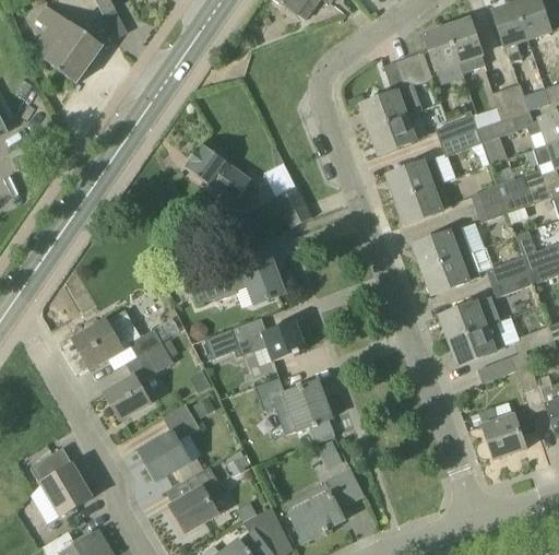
[(95,0),(103,14),(104,13),(115,8),(115,6),(118,0),(95,0)]
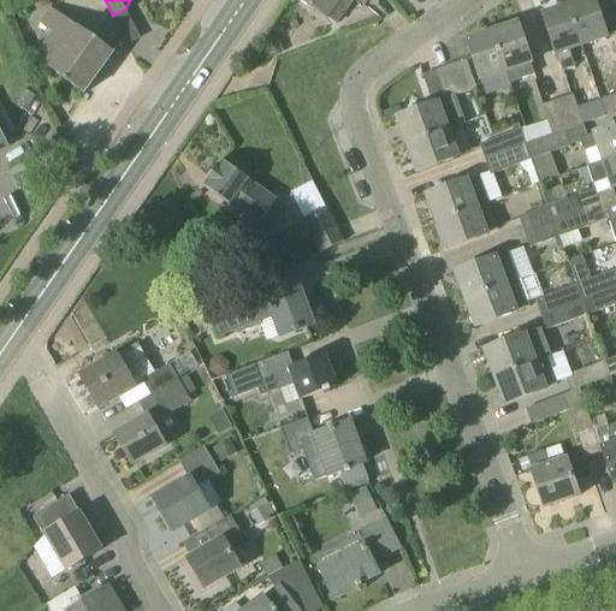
[(306,0),(327,16),(338,1),(345,7),(350,0),(362,0),(365,1),(366,0),(306,0)]
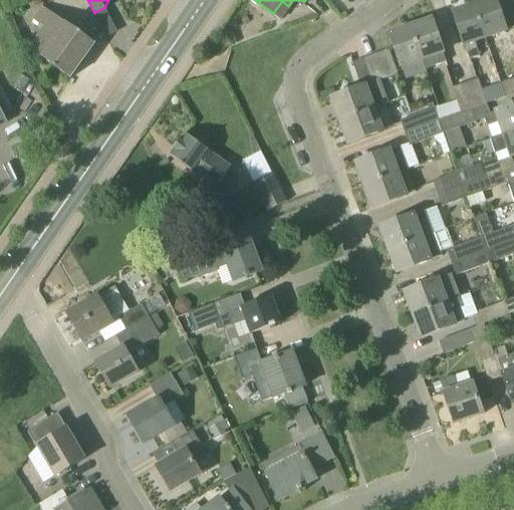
[(480,0),(474,2),(485,35),(506,28),(496,0),(480,0)]
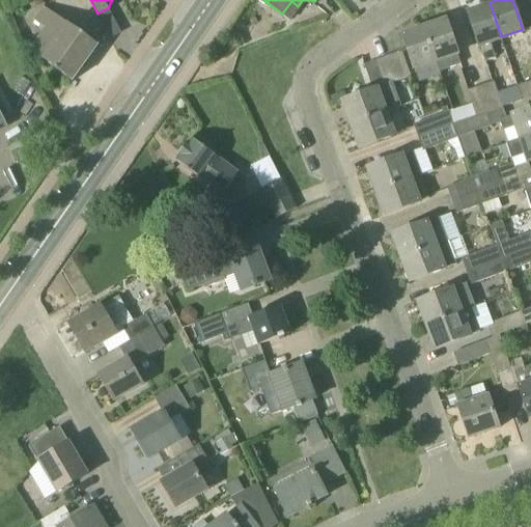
[(491,39),(501,36),(490,2),(468,9),(479,44),(484,59),(496,55),(491,39)]
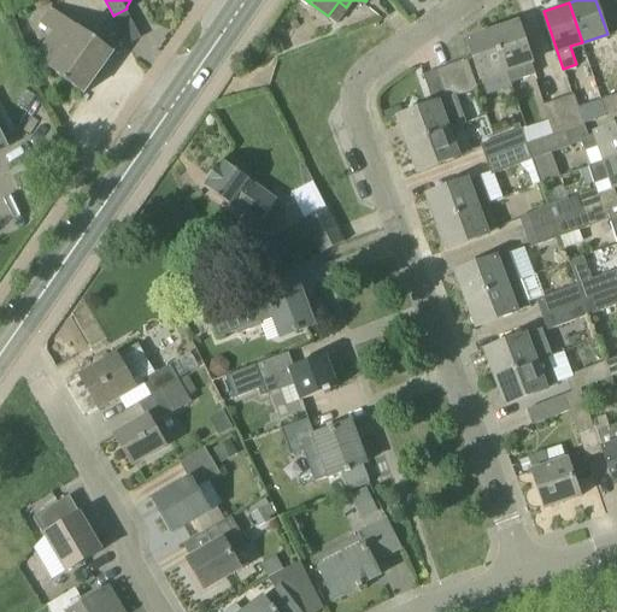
[(84,92),(113,49),(51,5),(40,21),(53,30),(34,56),(84,92)]
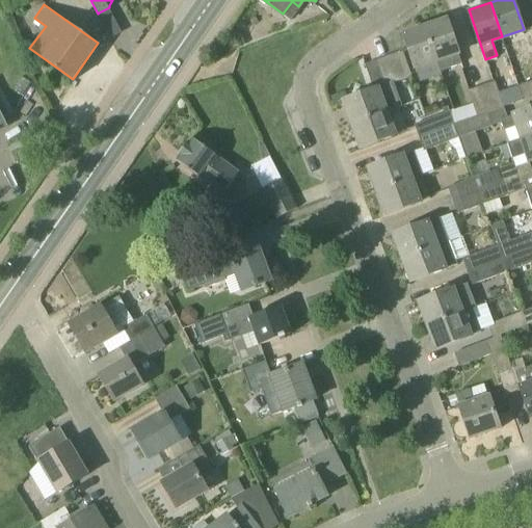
[(440,69),(441,69),(461,61),(447,17),(425,24),(440,69)]
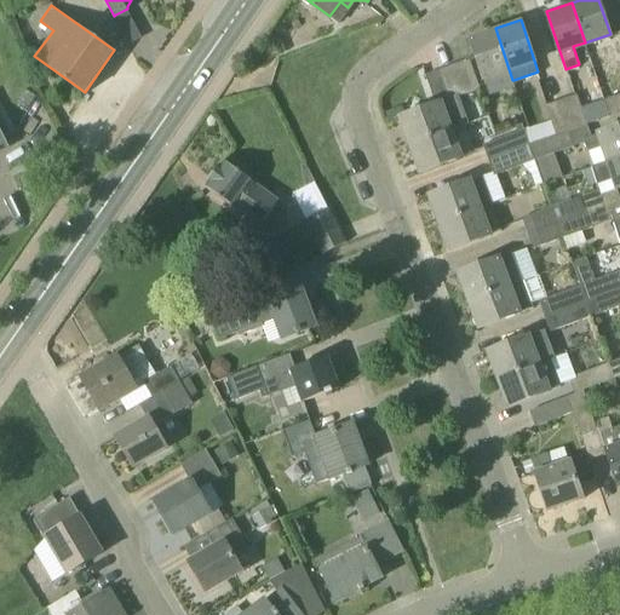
[(495,28),(470,36),(488,93),(515,84),(514,80),(512,80),(495,28)]
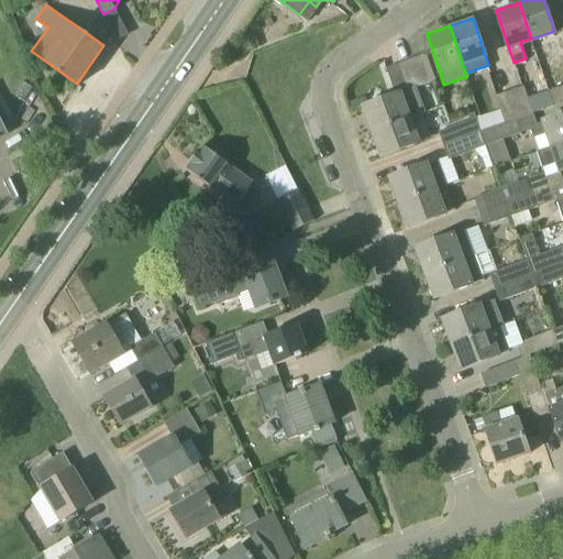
[(422,83),(435,77),(426,51),(412,55),(422,83)]
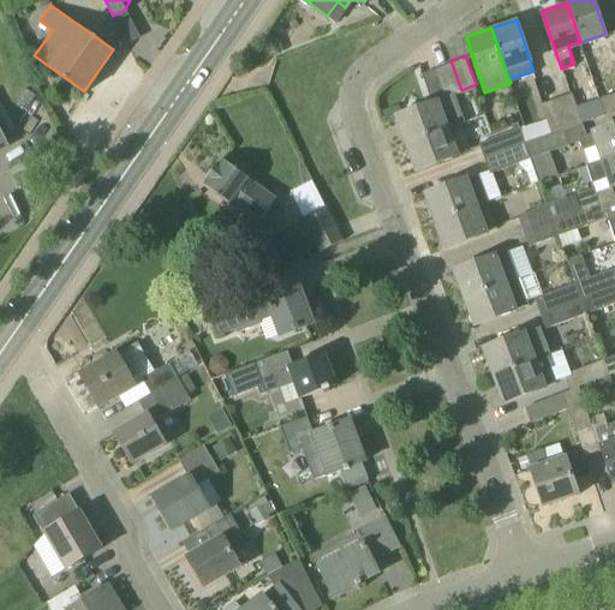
[(446,96),(461,90),(451,60),(435,66),(446,96)]
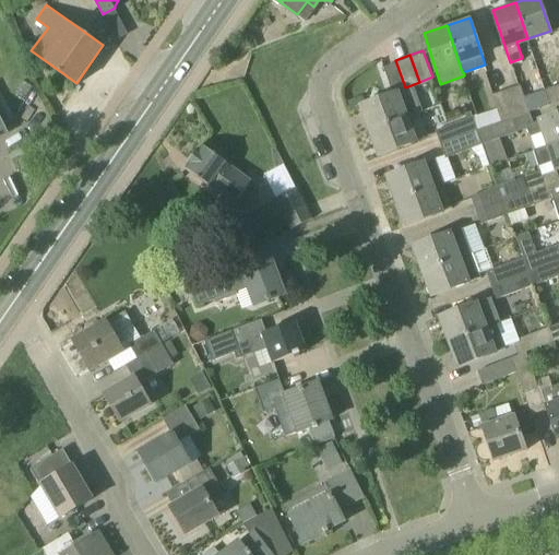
[(558,82),(544,87),(549,103),(558,98),(558,82)]
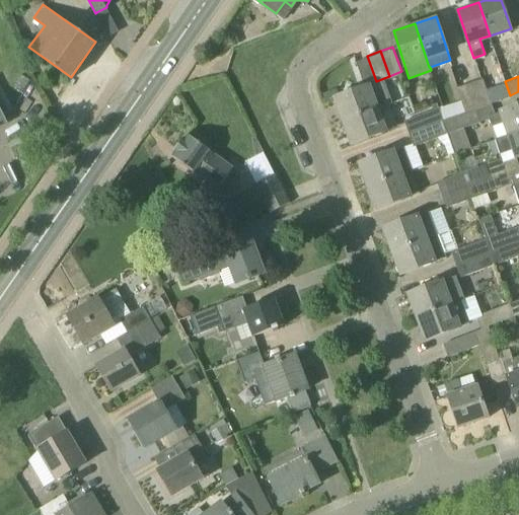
[(469,81),(478,107),(492,102),(483,77),(469,81)]
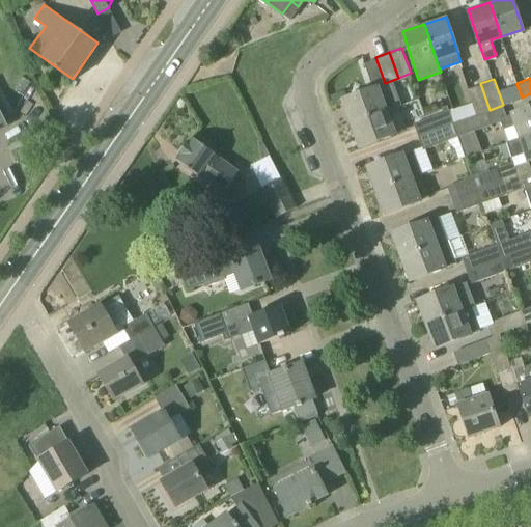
[(468,88),(472,102),(476,114),(486,111),(490,110),(480,83),(468,88)]
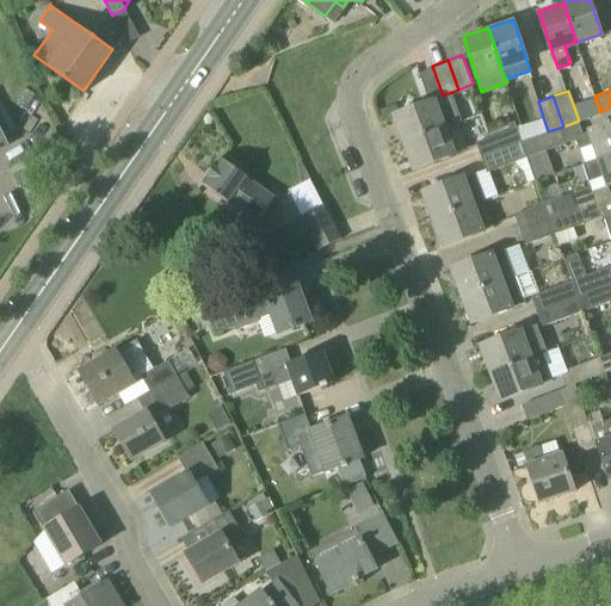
[(448,104),(438,107),(434,98),(393,113),(403,141),(444,125),(455,122),(448,104)]
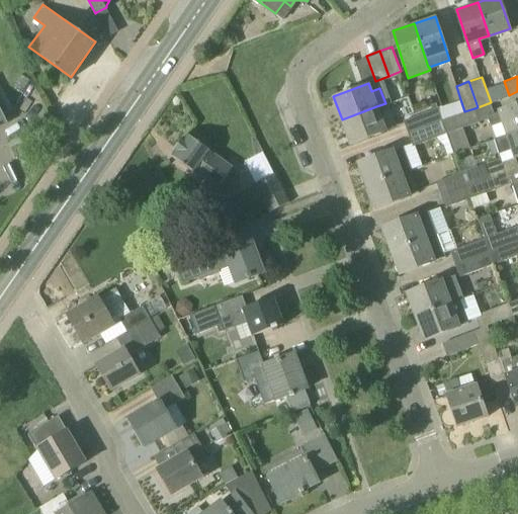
[(517,102),(494,111),(488,113),(492,124),(503,120),(507,133),(517,129),(517,102)]
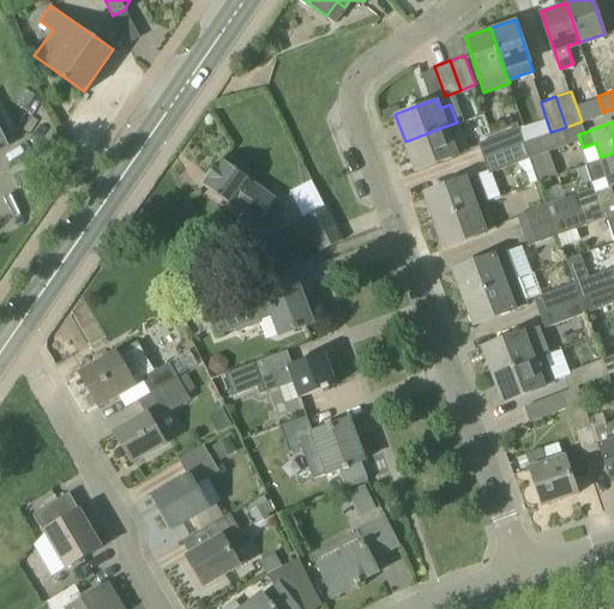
[(415,169),(457,154),(446,126),(405,142),(415,169)]
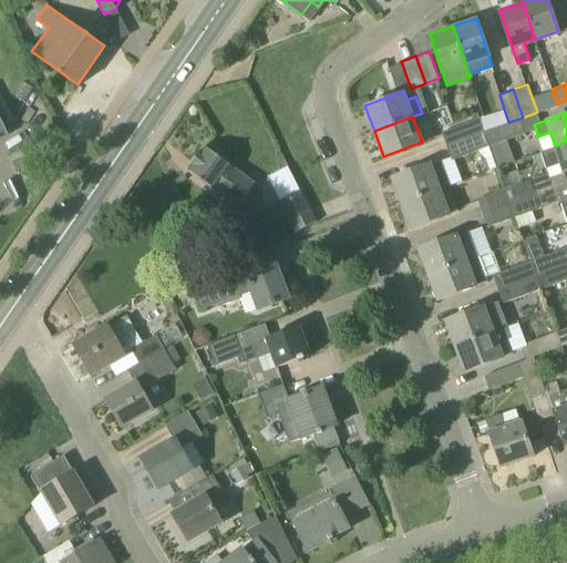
[(485,130),(480,116),(441,130),(446,143),(485,130)]
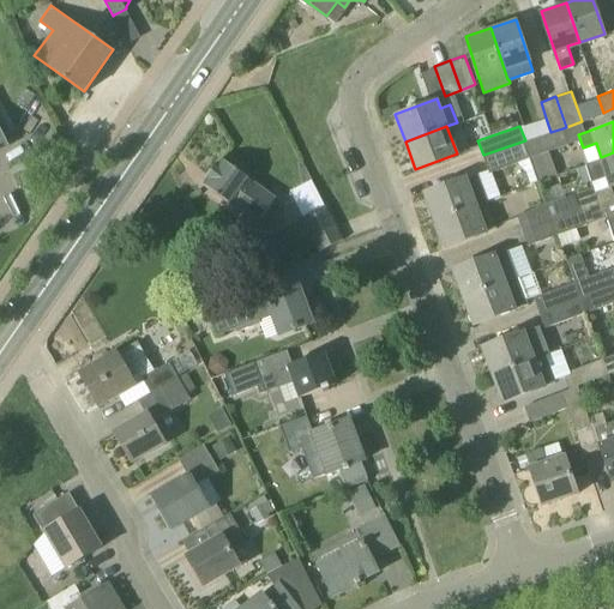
[(551,132),(525,140),(529,154),(548,148),(567,142),(563,128),(551,132)]
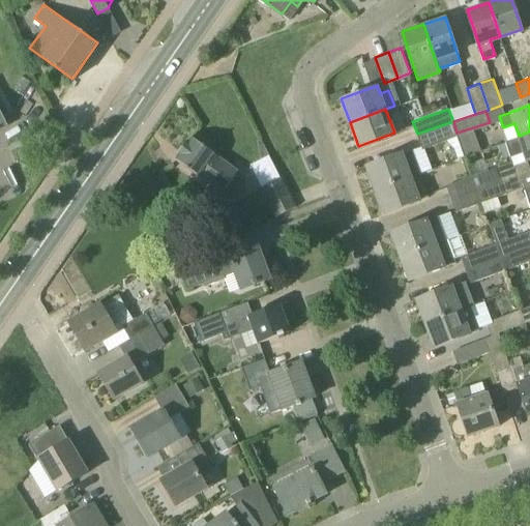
[(457,133),(453,121),(417,134),(421,147),(457,133)]
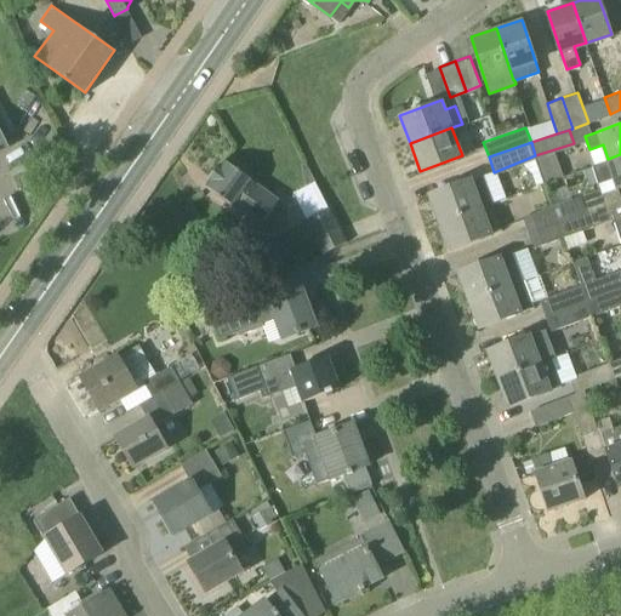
[(597,183),(614,177),(617,187),(620,184),(620,154),(608,159),(608,160),(592,165),(597,183)]
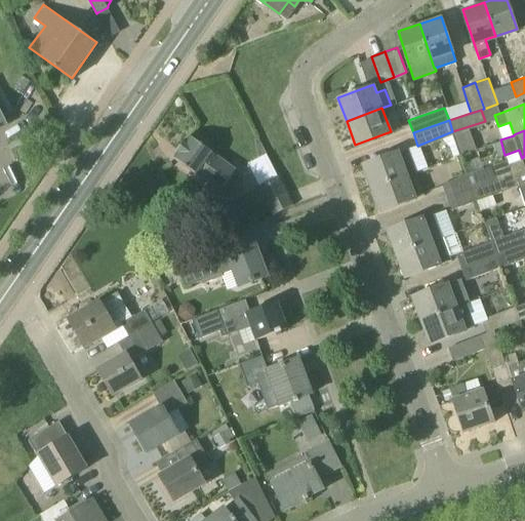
[(189,134),(173,156),(219,190),(235,167),(189,134)]
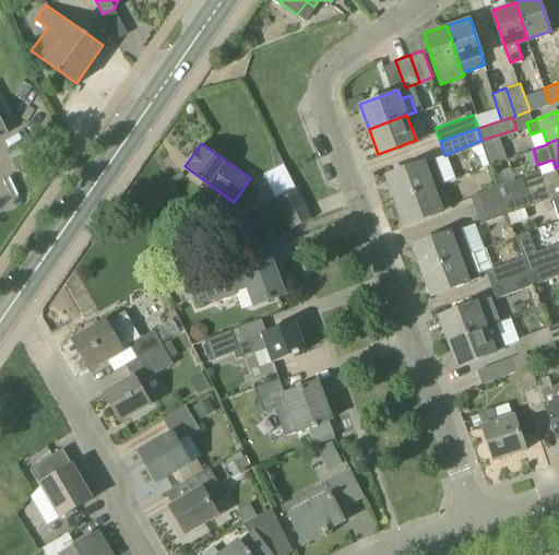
[(443,180),(433,156),(385,174),(395,199),(443,180)]
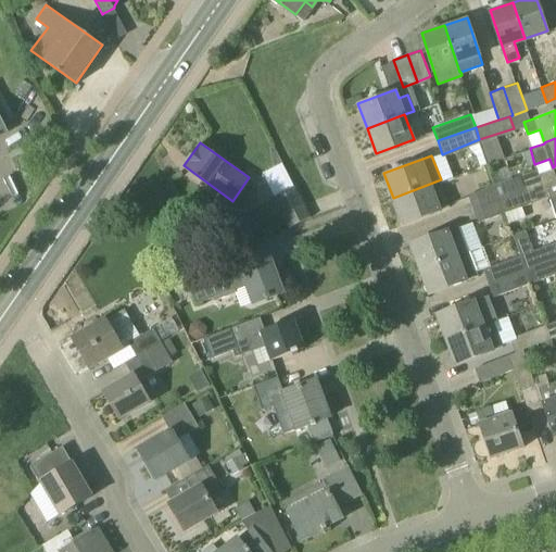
[(521,172),(512,175),(494,182),(495,184),(500,197),(527,188),(521,172)]
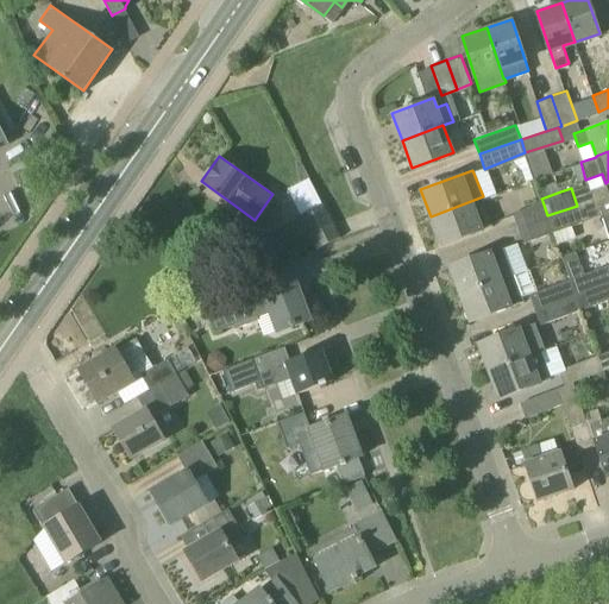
[(608,194),(597,199),(602,214),(608,233),(608,194)]
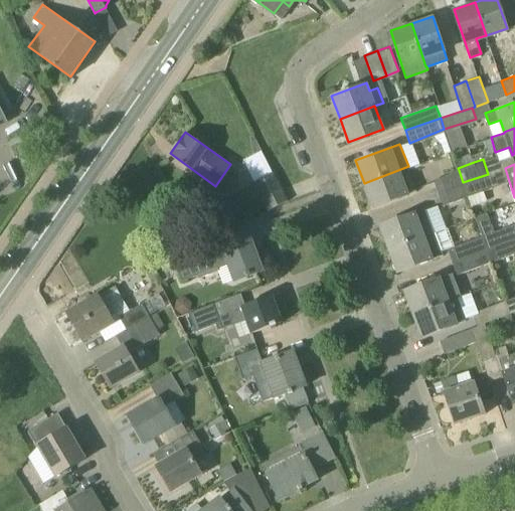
[(408,166),(364,183),(372,206),(416,189),(408,166)]
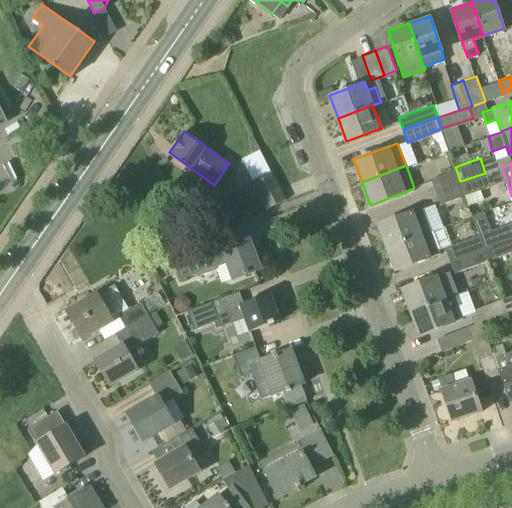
[(252,179),(266,208),(286,198),(271,169),(252,179)]
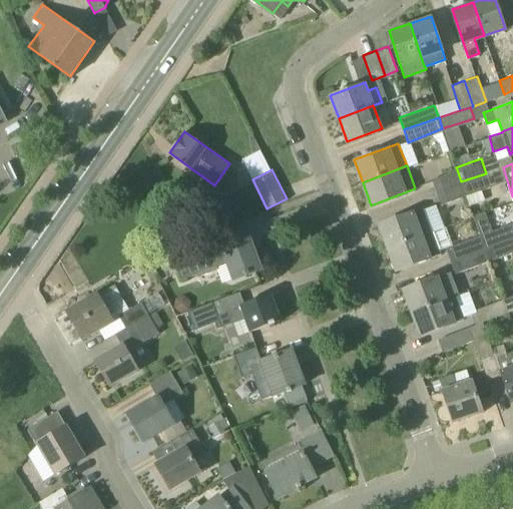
[(436,190),(461,181),(457,169),(431,177),(436,190)]
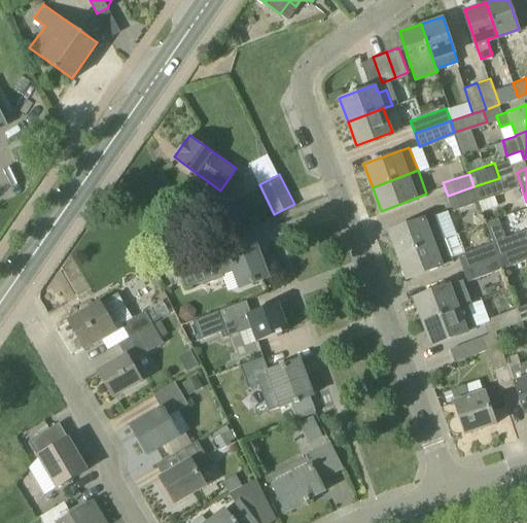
[(499,178),(473,186),(478,200),(494,194),(503,190),(499,178)]
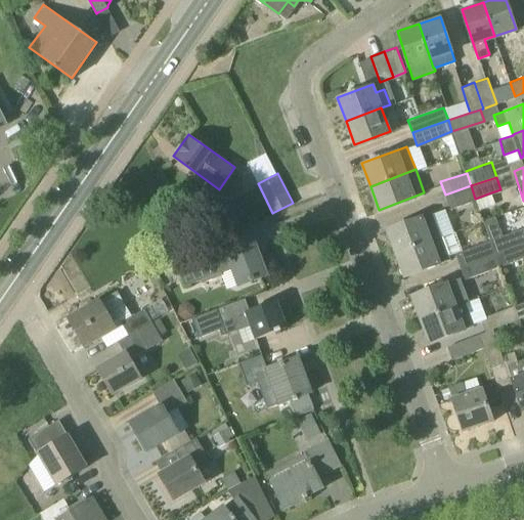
[(471,185),(445,195),(449,207),(475,199),(471,185)]
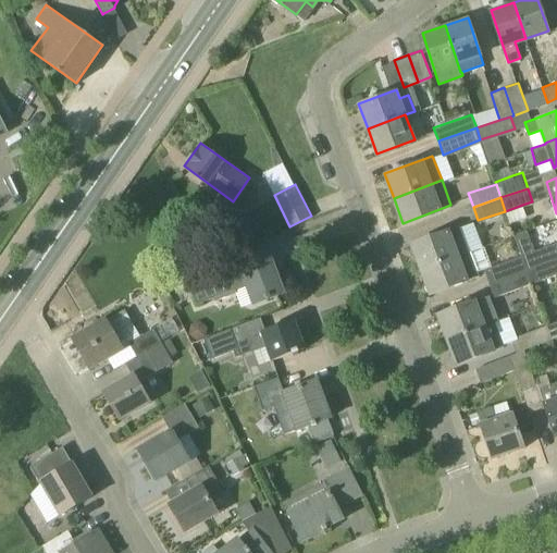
[(411,244),(412,246),(420,268),(470,249),(460,224),(411,244)]
